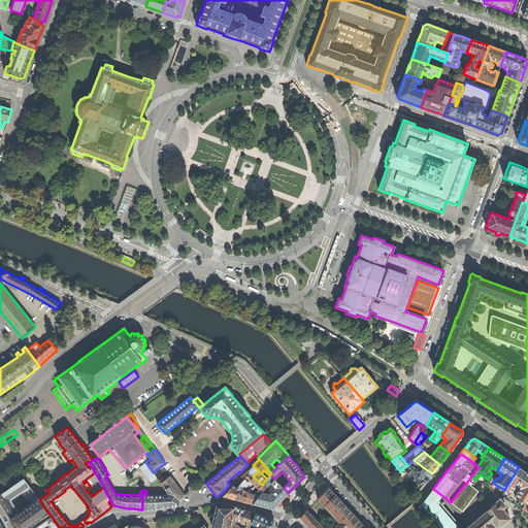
[(404,470),(410,477),(418,486),(419,485),(421,485),(423,483),(423,481),(424,480),(426,481),(429,477),(432,473),(423,467),(420,469),(420,468),(420,467),(419,466),(418,465),(417,465),(418,463),(414,460),(407,465),(403,468),(404,470)]
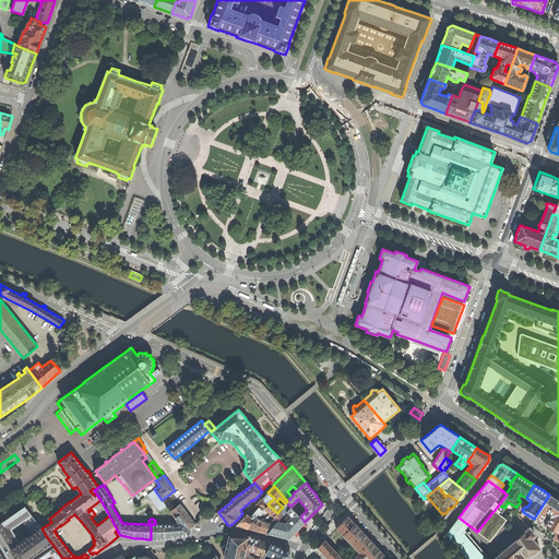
[(162,500),(154,489),(147,495),(161,511),(166,507),(162,500)]
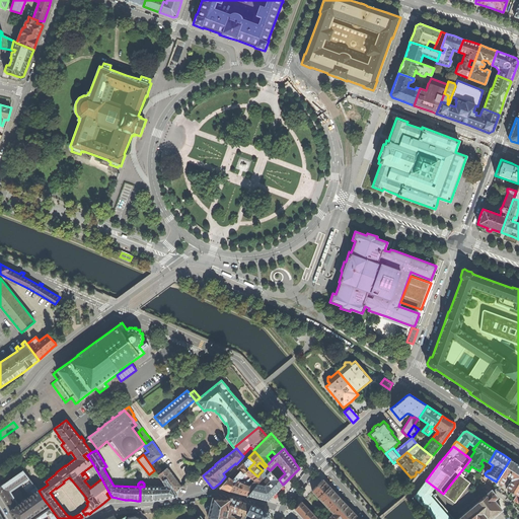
[(247,459),(243,463),(248,468),(254,462),(248,457),(247,459)]
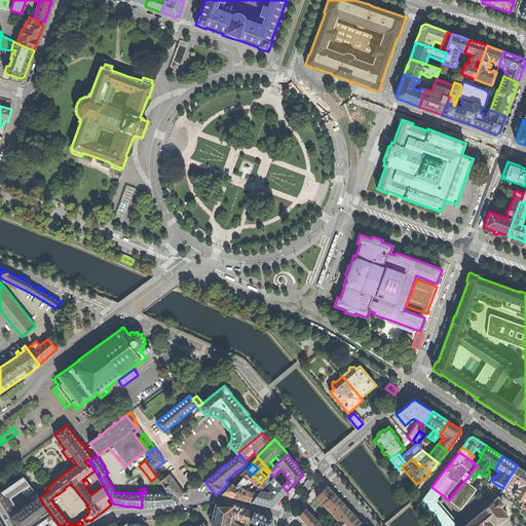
[(525,472),(525,471),(517,465),(502,488),(508,492),(512,485),(512,483),(513,481),(515,483),(515,484),(517,485),(518,485),(519,487),(513,495),(518,498),(525,486),(525,472)]
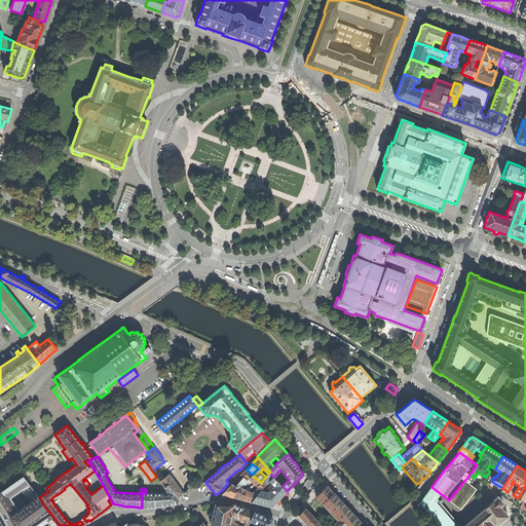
[(406,478),(409,476),(403,468),(400,472),(400,474),(401,475),(402,476),(404,477),(405,478),(406,478)]
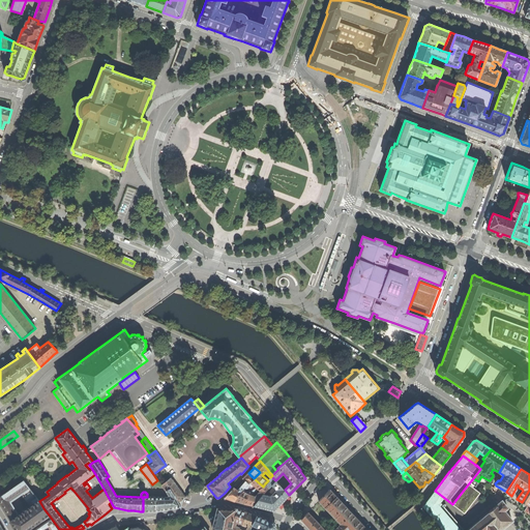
[(234,489),(225,498),(230,500),(235,501),(240,493),(254,478),(248,473),(243,478),(245,481),(242,486),(237,491),(234,489)]
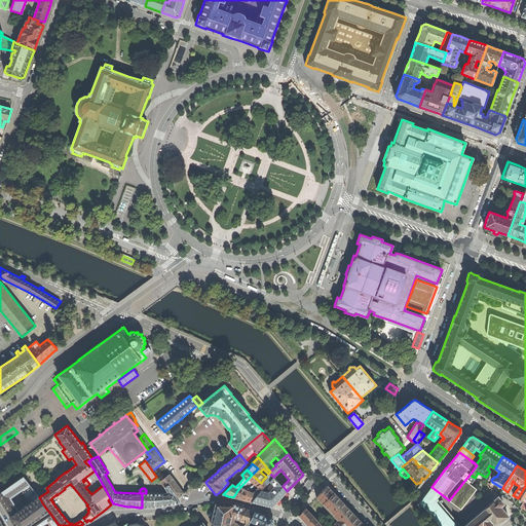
[(250,501),(252,502),(261,490),(264,487),(273,477),(269,473),(268,474),(267,476),(268,477),(264,482),(263,480),(261,483),(257,486),(258,487),(253,492),(252,492),(253,490),(251,489),(248,491),(241,499),(250,501)]
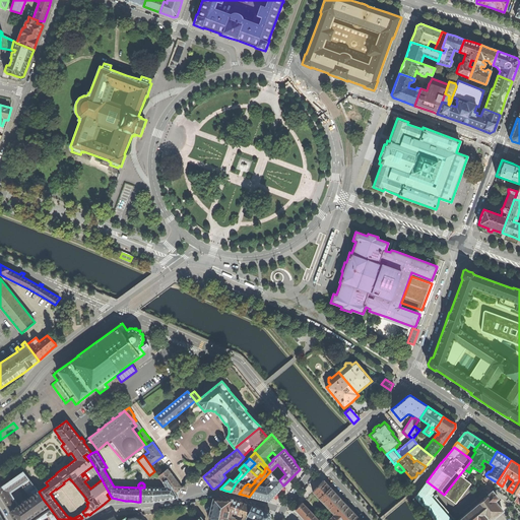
[(181,491),(183,488),(168,468),(158,476),(163,481),(167,478),(178,498),(179,498),(179,497),(179,495),(180,493),(181,491)]
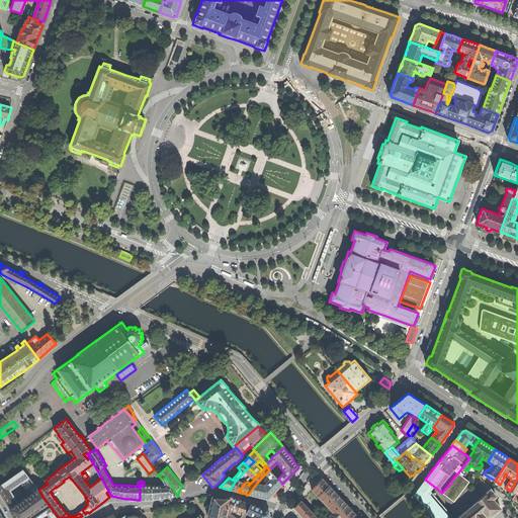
[(235,491),(238,492),(244,484),(247,482),(253,479),(257,476),(248,467),(235,482),(230,490),(235,491)]
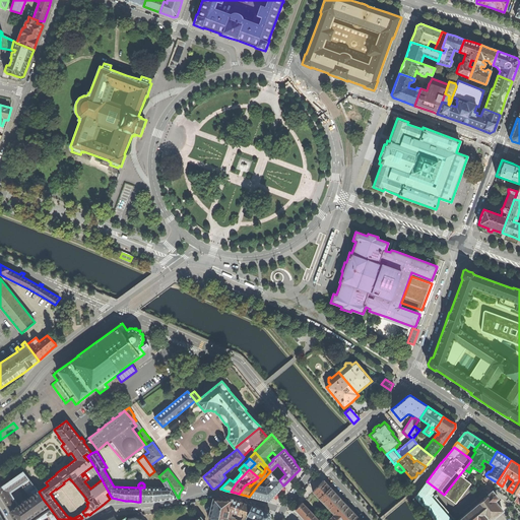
[(464,469),(459,475),(463,477),(464,475),(466,477),(469,472),(464,469)]
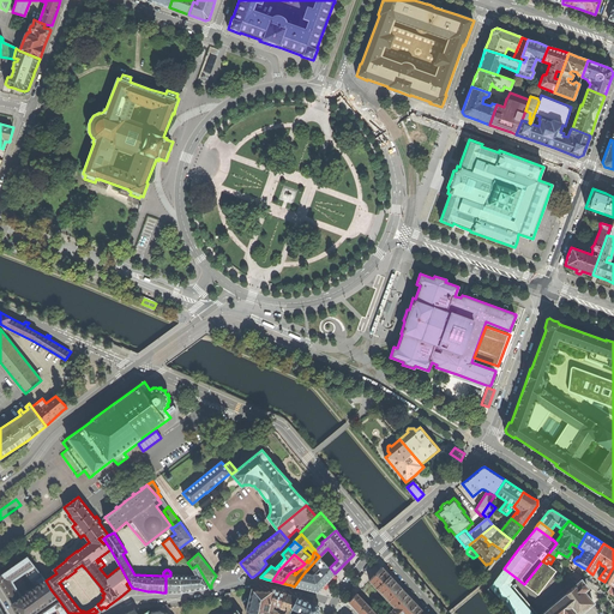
[(28,557),(0,575),(0,583),(7,595),(12,603),(16,609),(18,613),(31,613),(55,597),(43,582),(46,581),(28,557)]
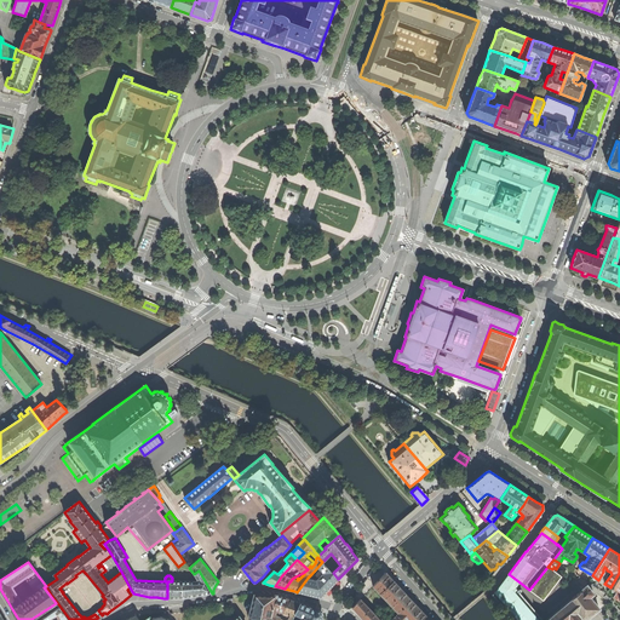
[(328,590),(338,579),(333,573),(322,562),(311,574),(317,579),(315,580),(308,578),(297,592),(306,595),(321,597),(328,590)]
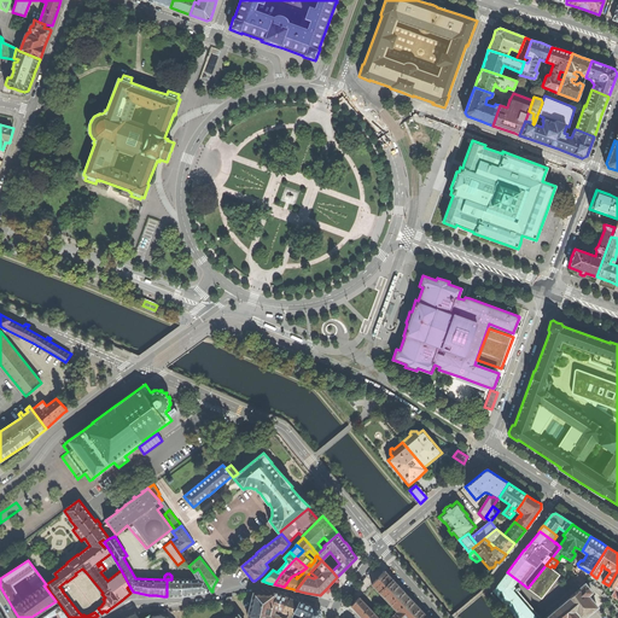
[(560,575),(551,567),(546,565),(528,588),(541,598),(560,575)]
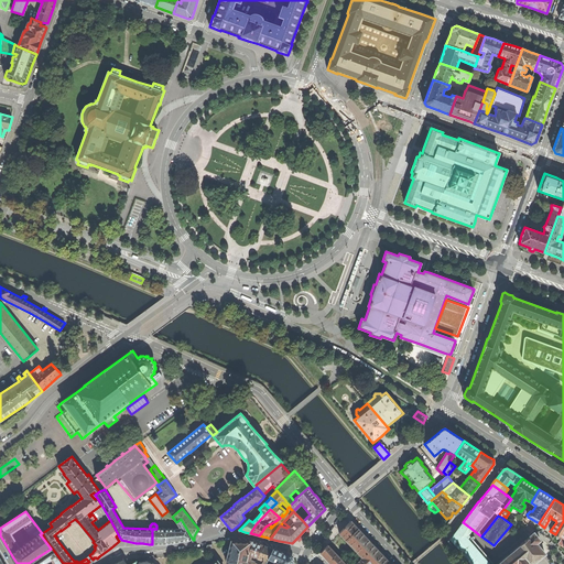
[(525,529),(528,525),(518,518),(514,522),(525,529)]
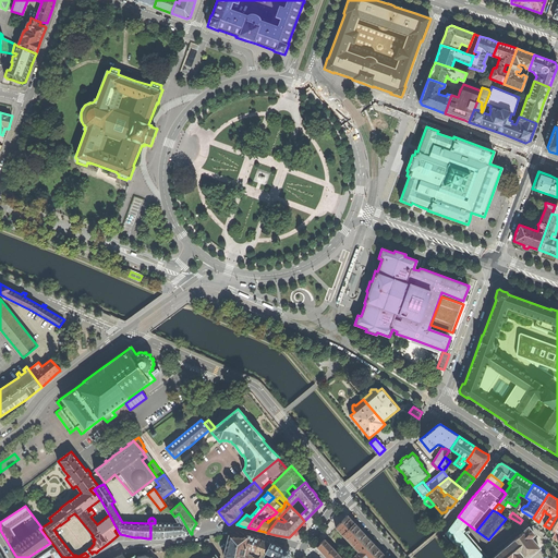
[(179,523),(155,523),(150,523),(150,538),(164,538),(170,537),(191,534),(179,513),(174,517),(179,523)]
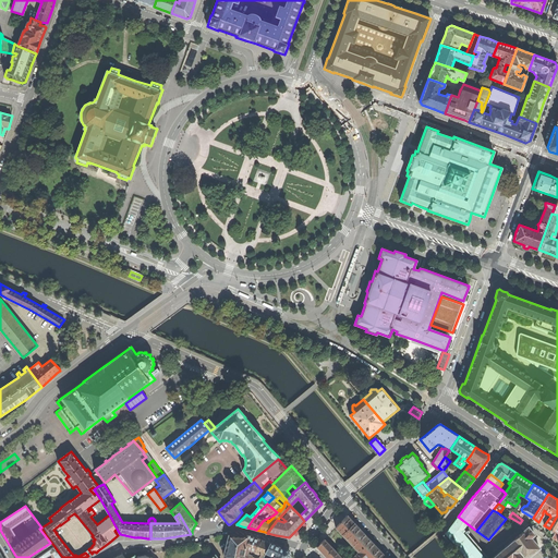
[(319,549),(327,557),(387,557),(356,524),(348,516),(336,528),(359,553),(352,557),(341,557),(325,540),(317,547),(319,549)]
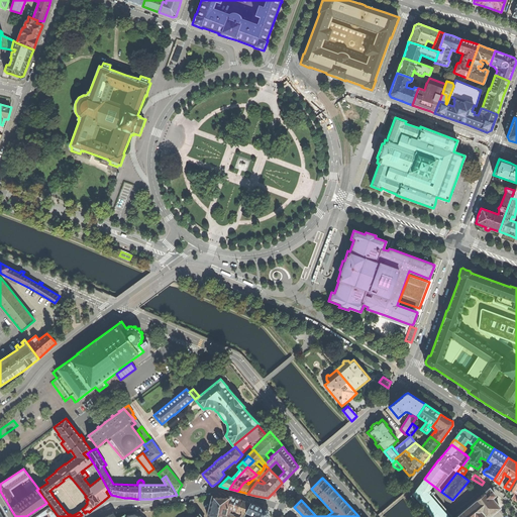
[(451,516),(428,490),(430,489),(432,485),(424,479),(422,481),(411,496),(415,501),(429,516),(451,516)]
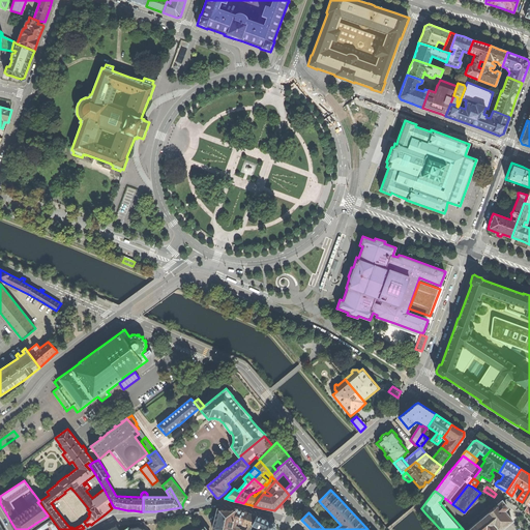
[(501,501),(513,509),(516,506),(503,498),(501,501)]
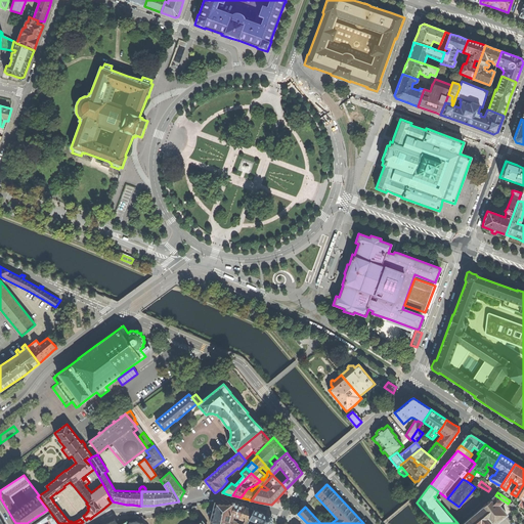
[(501,503),(495,495),(461,523),(495,523),(507,515),(498,506),(501,503)]
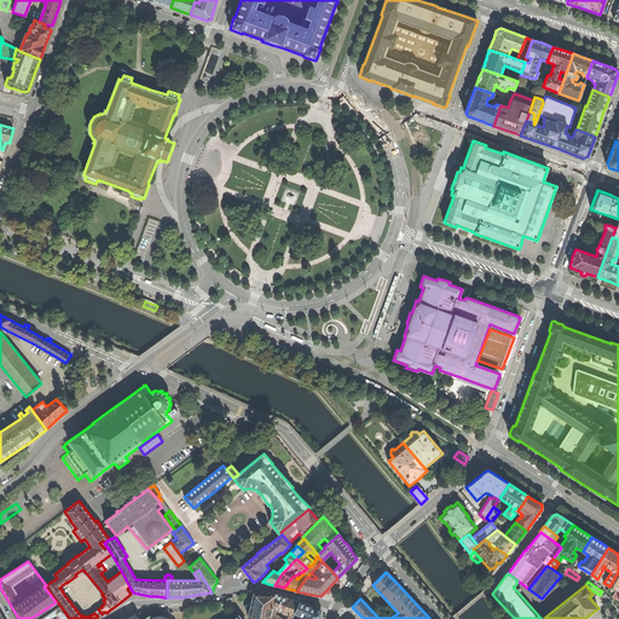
[(618,608),(606,594),(602,591),(600,595),(602,597),(618,617),(618,608)]
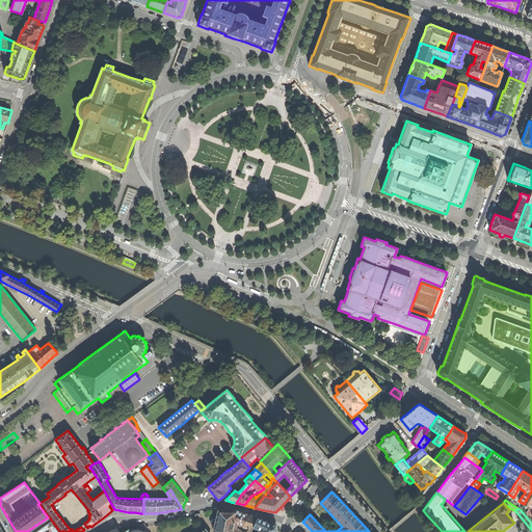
[(213,531),(233,530),(237,510),(228,510),(218,510),(213,531)]
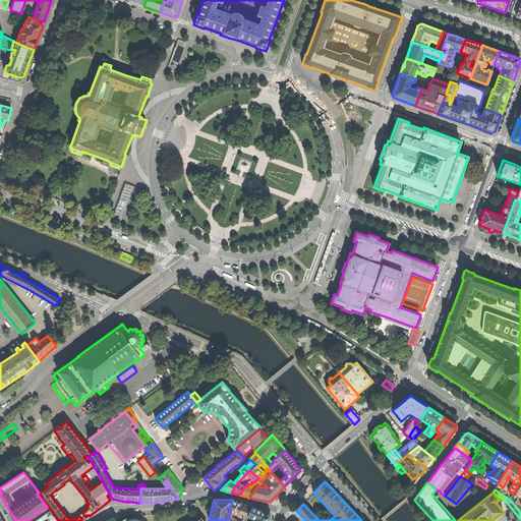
[(232,500),(228,519),(231,520),(233,520),(235,518),(231,516),(232,513),(238,515),(242,504),(237,502),(232,500)]
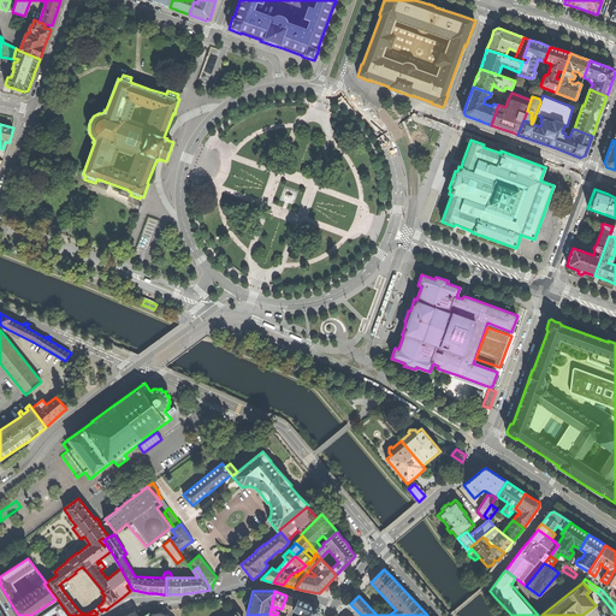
[(291,597),(286,596),(282,609),(280,609),(278,612),(276,615),(289,615),(290,614),(291,614),(292,610),(298,599),(291,597)]
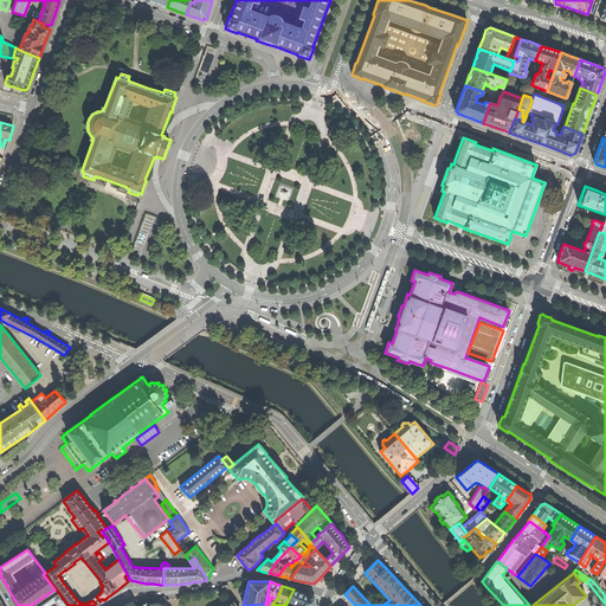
[(303,593),(294,590),(288,600),(297,604),(296,605),(311,605),(315,603),(313,598),(303,593)]
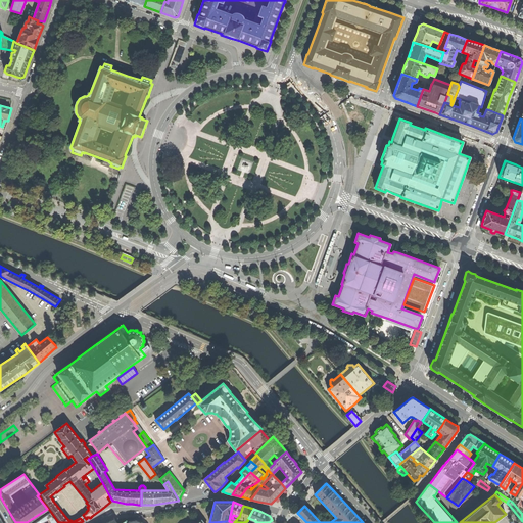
[(58,522),(50,511),(46,514),(45,512),(28,522),(58,522)]
